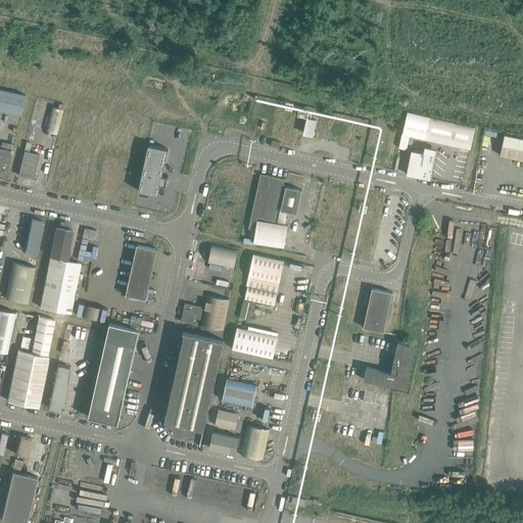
[(0,109),(20,114),(25,95),(0,89),(0,109)]
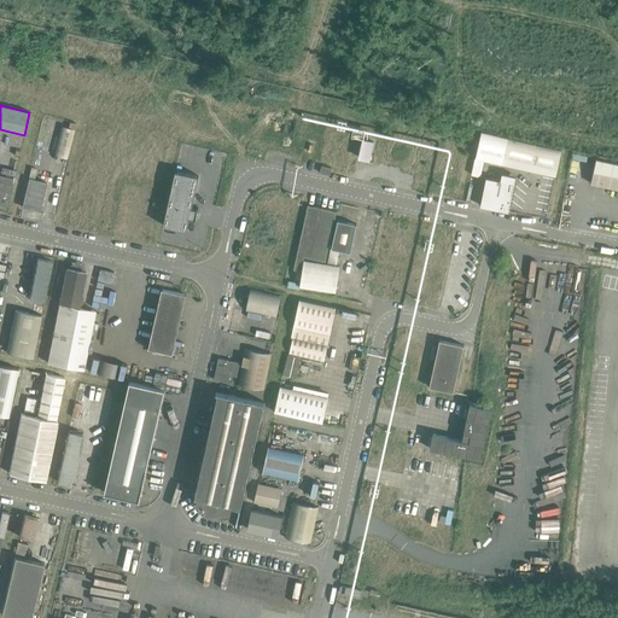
[(60,123),(54,152),(68,156),(74,126),(73,126),(75,120),(69,118),(68,124),(60,123)]
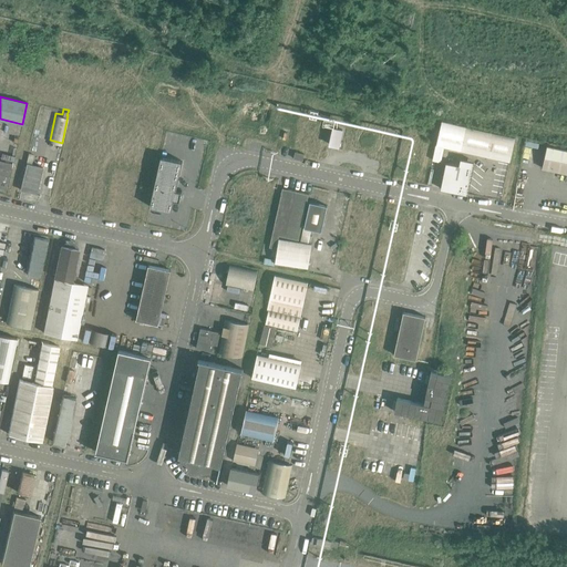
[(441,121),(436,145),(509,162),(514,137),(441,121)]
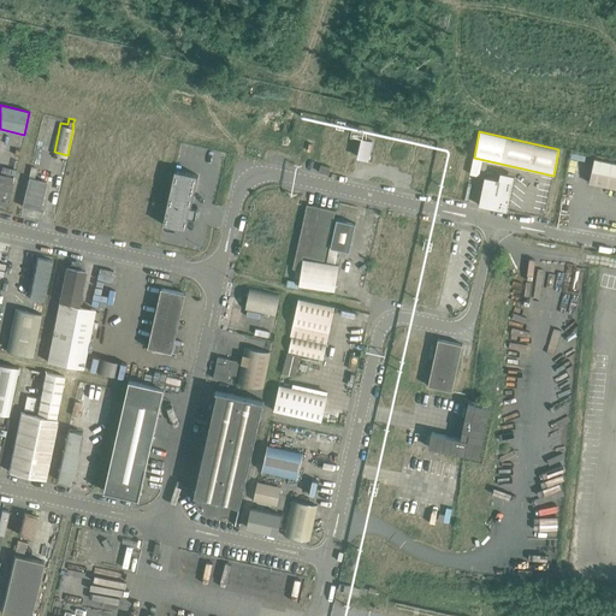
[(359,158),(369,159),(372,138),(361,137),(359,158)]
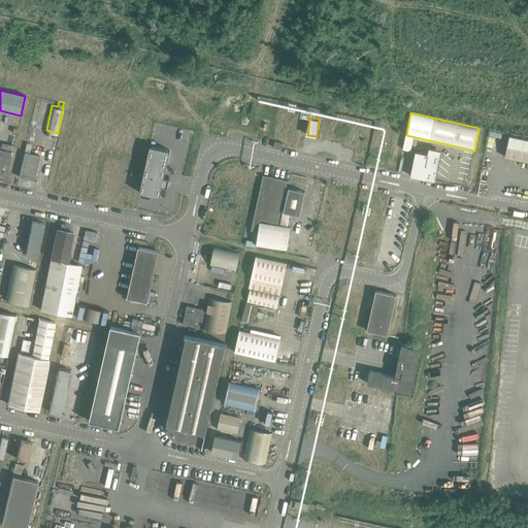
[(527,139),(509,136),(504,156),(527,161),(527,139)]
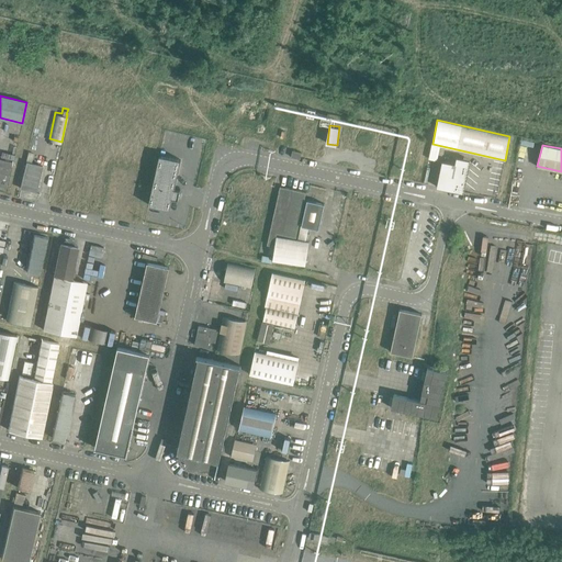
[(159,155),(148,204),(169,210),(172,198),(177,199),(177,200),(180,189),(179,189),(173,188),(180,159),(159,155)]
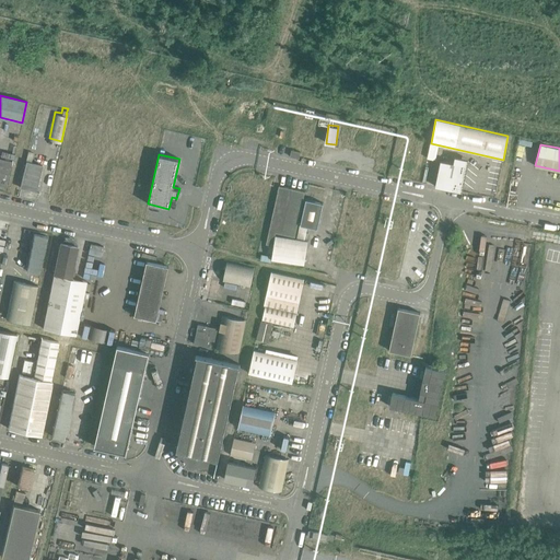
[(0,159),(0,185),(4,187),(10,162),(0,159)]
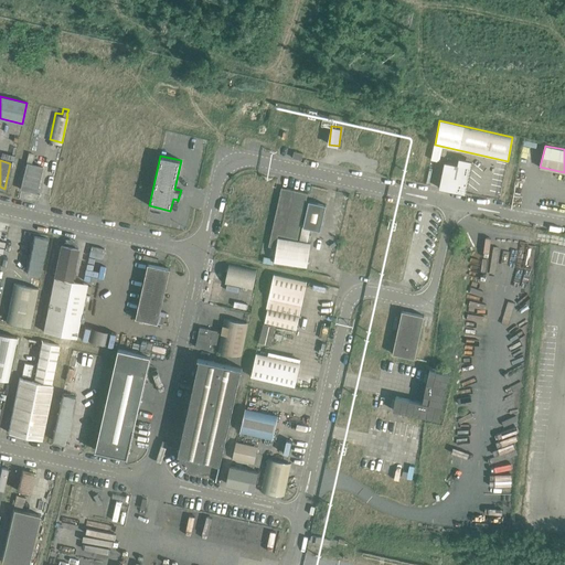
[(470,168),(443,161),(436,188),(465,193),(466,190),(470,168)]
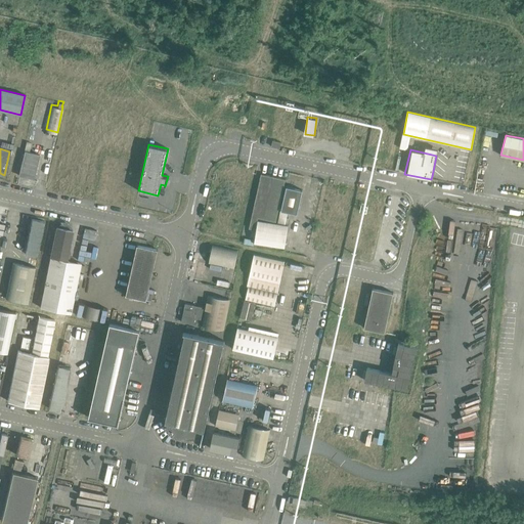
[(38,155),(28,153),(24,151),(17,175),(33,179),(38,155)]
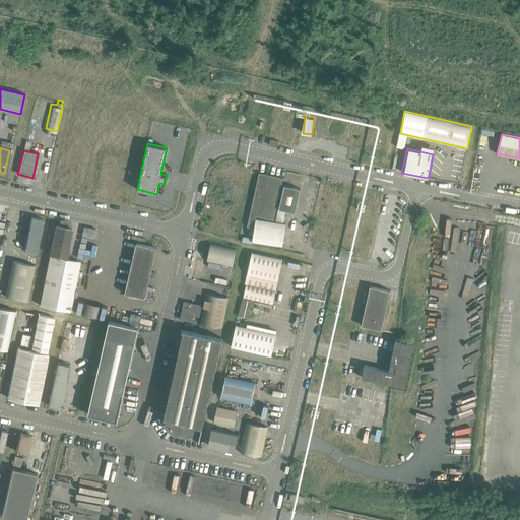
[(282,178),(259,173),(247,226),(253,228),(256,215),(273,219),(282,178)]
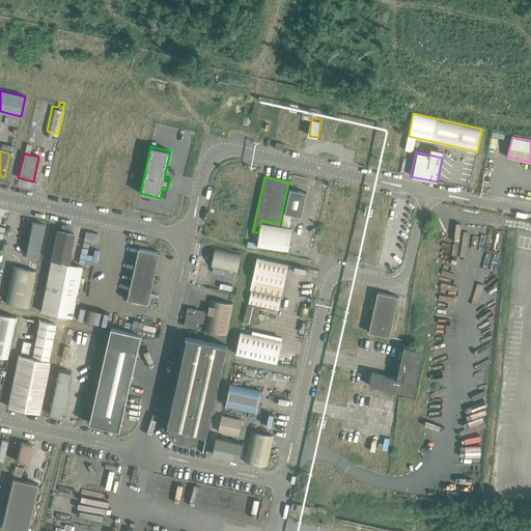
[(306,193),(289,189),(281,226),(260,223),(257,246),(287,251),(291,228),(287,227),(290,215),(301,217),(306,193)]
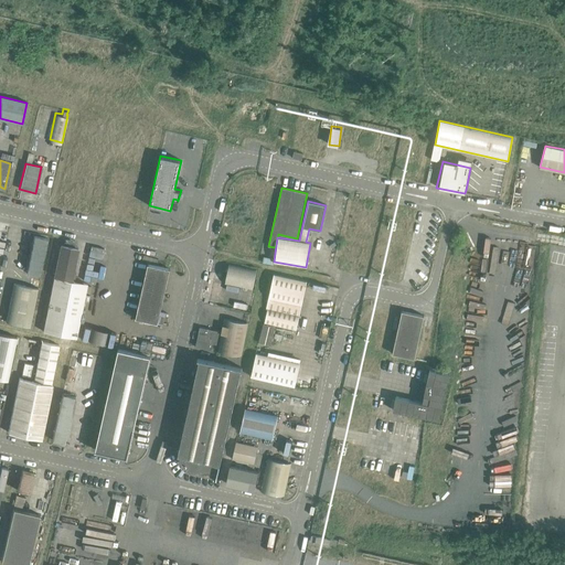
[(46,238),(34,236),(25,273),(39,276),(46,238)]
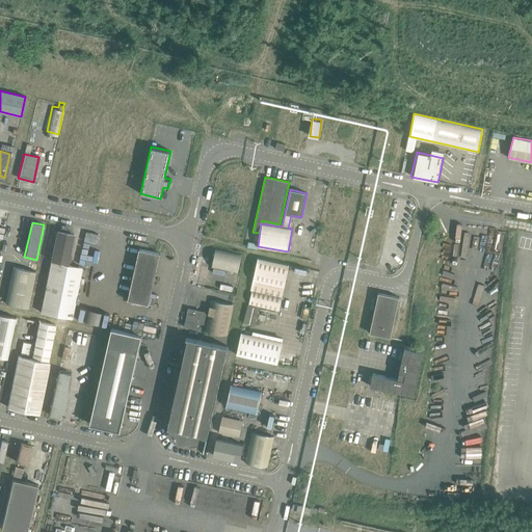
[(71,235),(56,233),(41,312),(71,318),(81,267),(64,264),(71,235)]
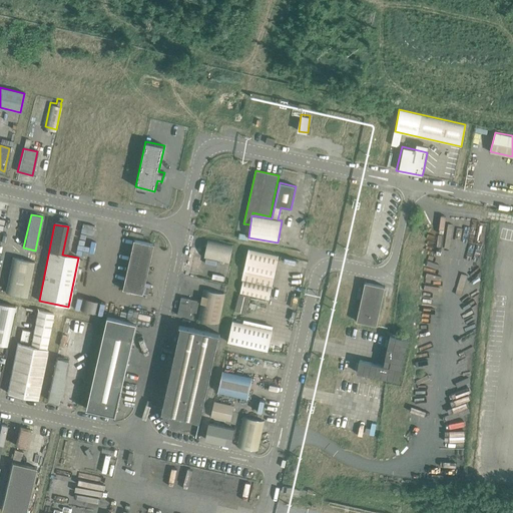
[(154,244),(133,239),(122,290),(143,294),(154,244)]
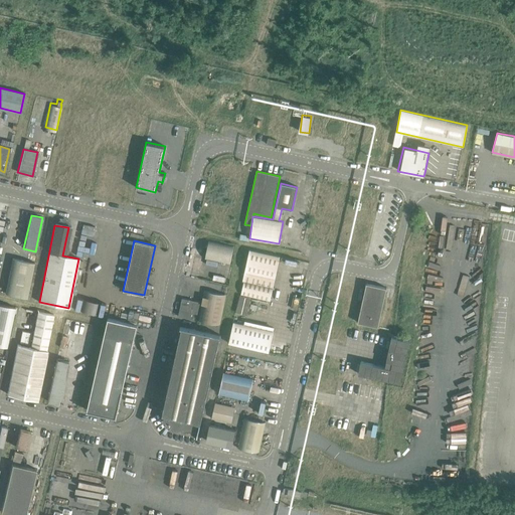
[(229,265),(233,245),(208,240),(204,259),(229,265)]
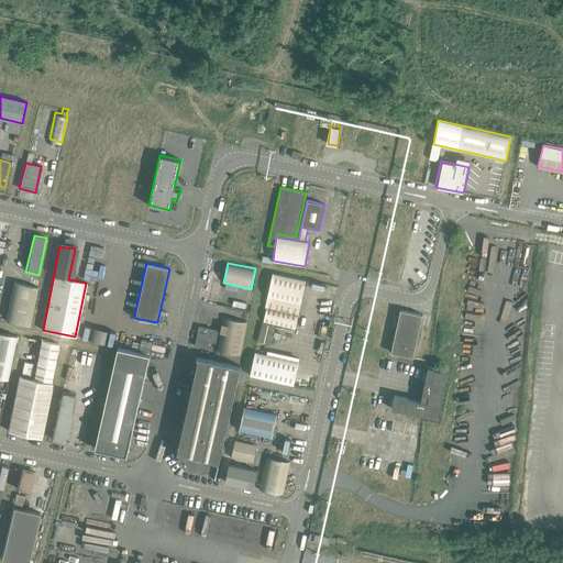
[(265,307),(266,307),(263,323),(295,330),(298,313),(306,280),(273,273),(265,307)]
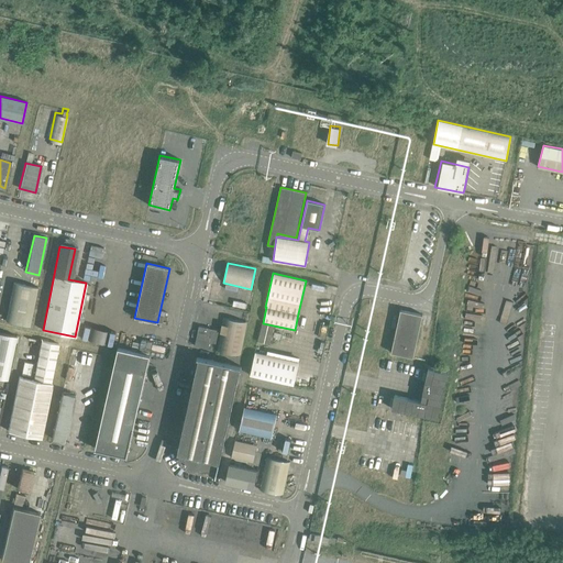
[(216,274),(211,295),(217,296),(222,275),(216,274)]
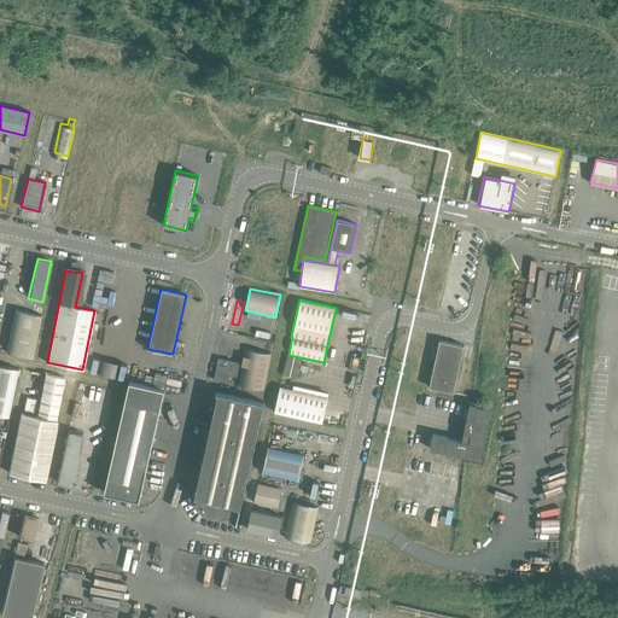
[(30,357),(40,315),(15,309),(5,351),(30,357)]
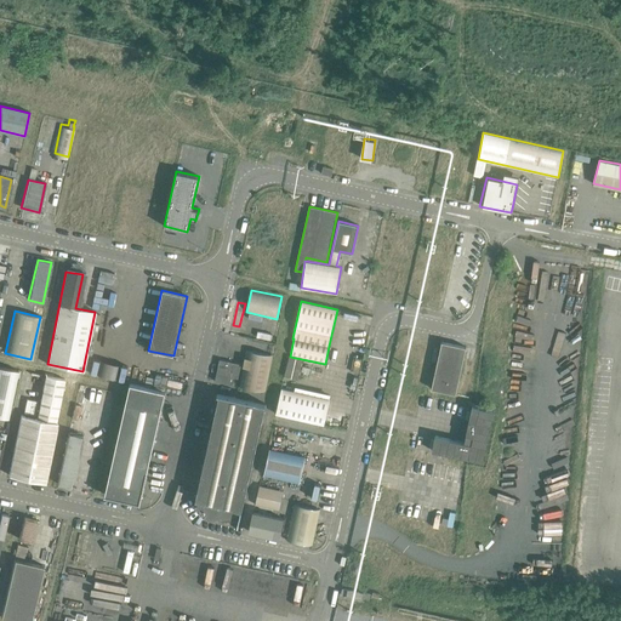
[(466,347),(442,341),(431,389),(455,394),(466,347)]
